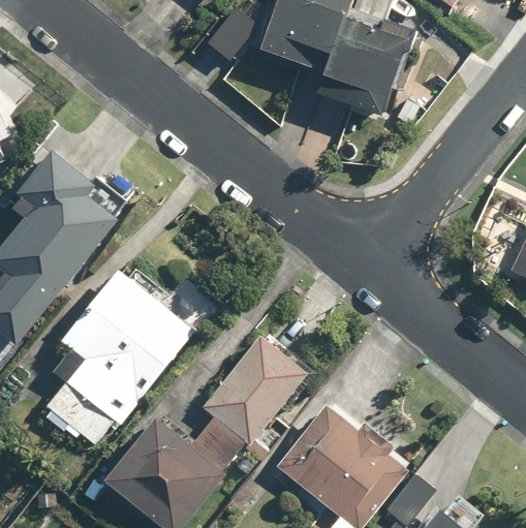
[(319,94),(384,117),(412,40),(349,18),(356,0),(281,0),(263,51),(327,73),(319,94)]
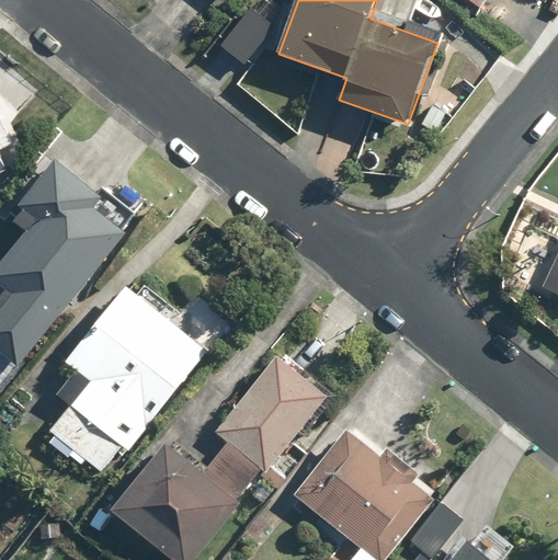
[(451,0),(476,16),(486,0),(451,0)]
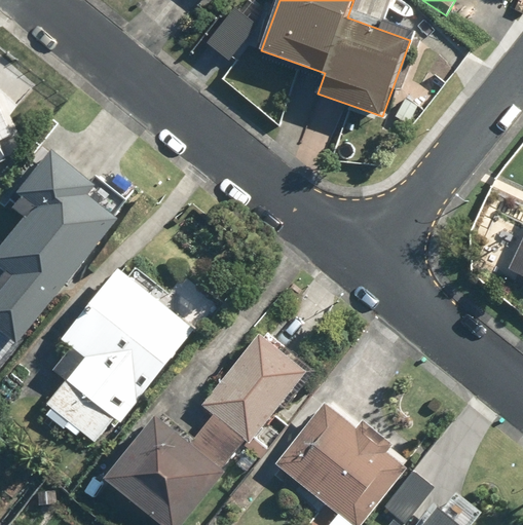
[(0,160),(5,158),(0,147),(13,142),(0,112),(0,160)]
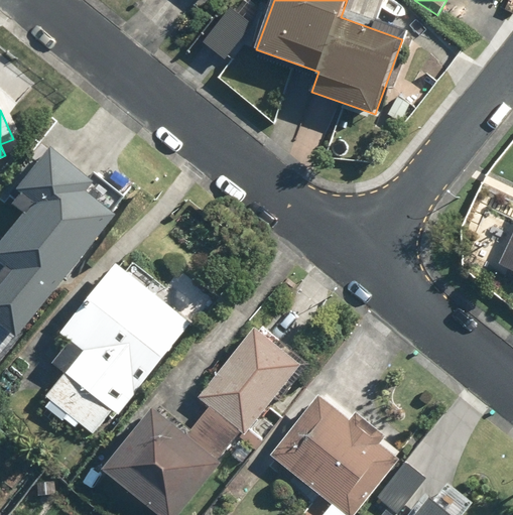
[(0,297),(28,320),(117,215),(112,210),(115,206),(92,186),(96,181),(52,146),(16,190),(31,204),(0,241),(0,262),(9,270),(0,280),(0,297)]
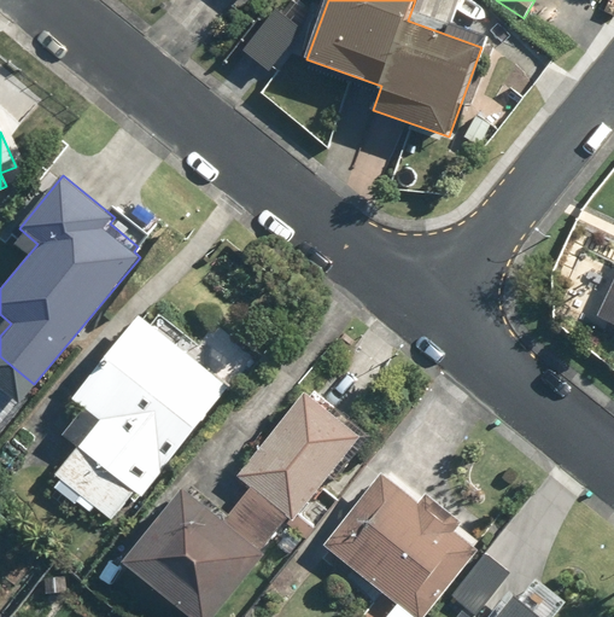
[(613,273),(595,314),(613,322),(613,273)]
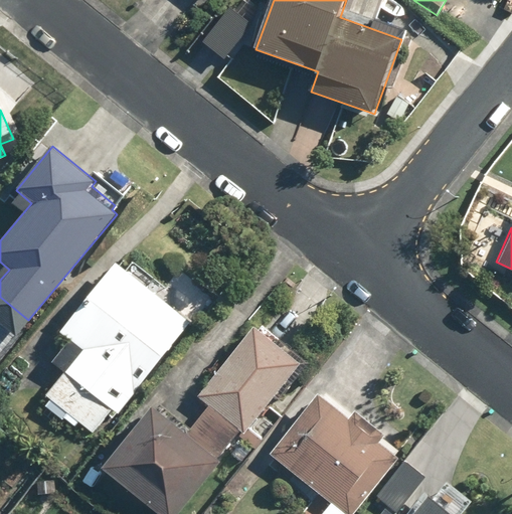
[(190,321),(115,261),(58,331),(81,349),(44,395),(92,434),(112,409),(116,413),(190,321)]
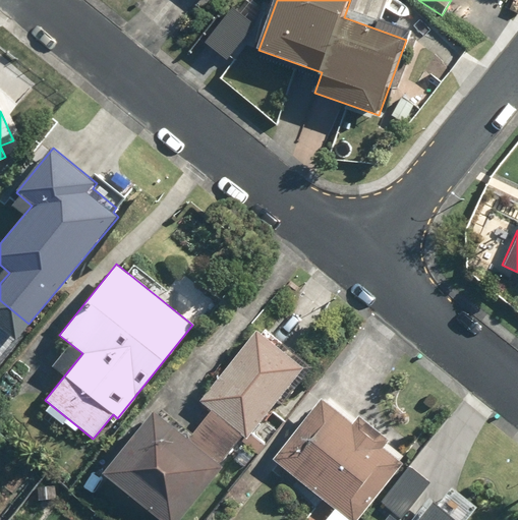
[(198,401),(211,411),(189,438),(156,411),(104,474),(160,519),(183,519),(226,467),(219,462),(240,436),(245,440),(304,368),(298,364),(300,361),(270,338),(269,340),(256,330),(198,401)]
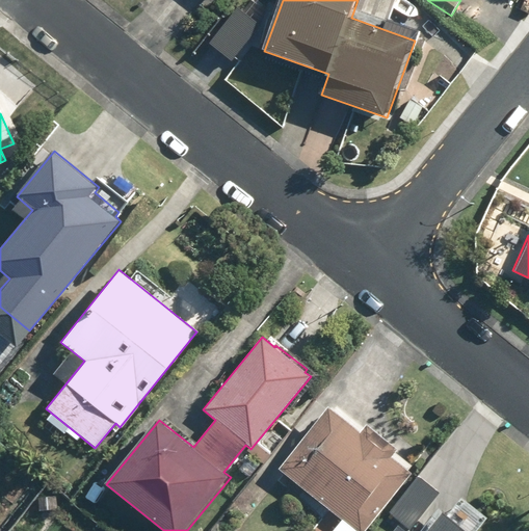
[(328,404),(278,468),(356,530),(362,530),(412,471),(328,404)]
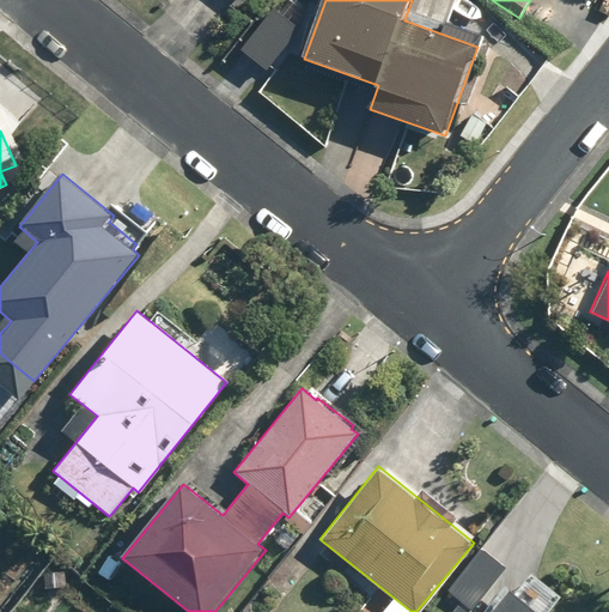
[(542,611),(486,567),(448,611),(542,611)]
